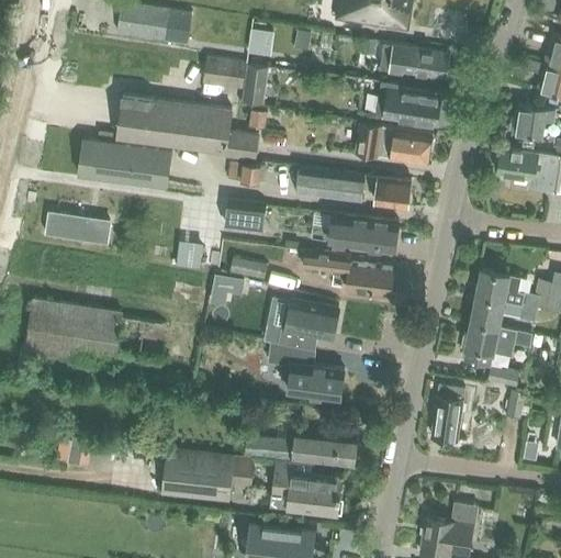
[(407,32),(412,0),(337,0),(335,21),(407,32)]
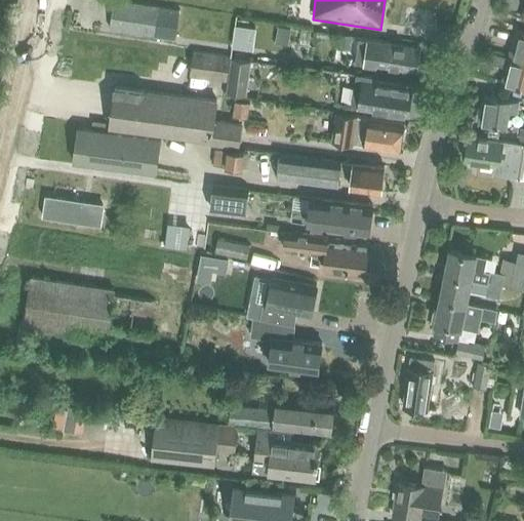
[(113,3),(109,31),(173,41),(178,14),(178,13),(113,3)]
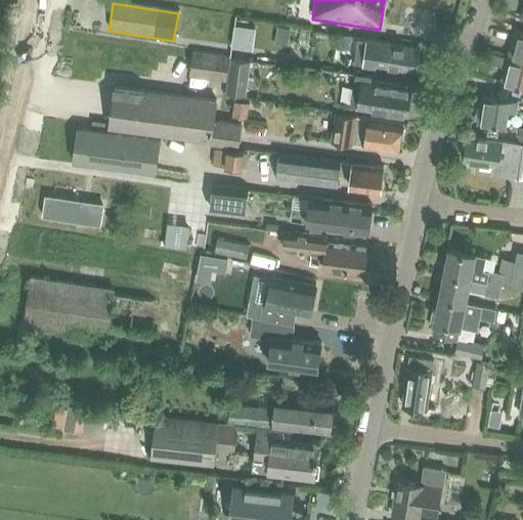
[(230,50),(251,53),(254,32),(233,29),(230,50)]
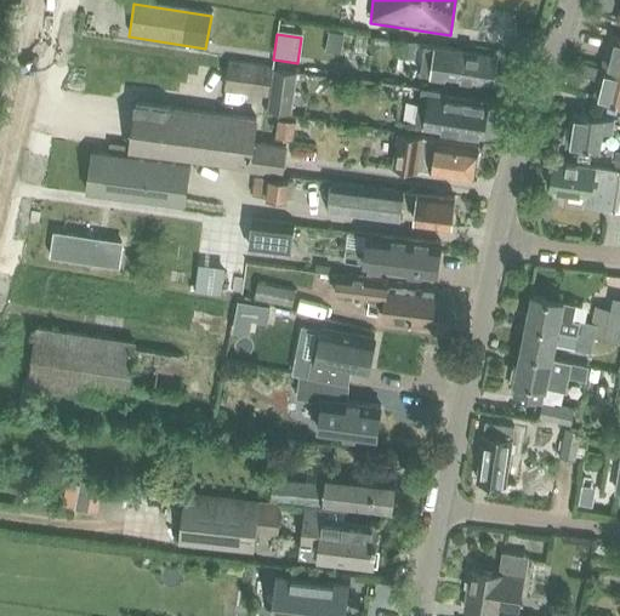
[(328,36),(324,55),(339,57),(342,39),(328,36)]
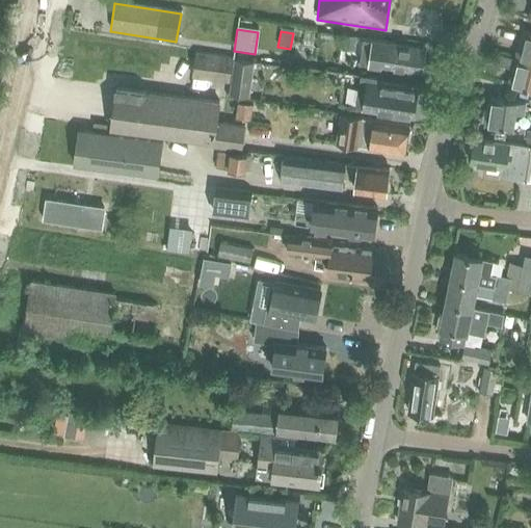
[(530,36),(522,34),(514,60),(530,64),(530,36)]
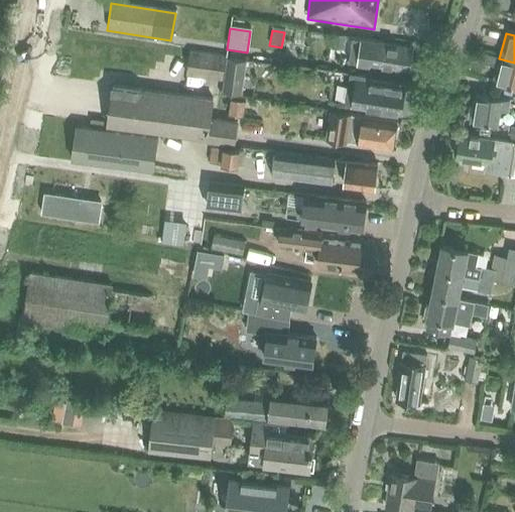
[(333,38),(331,48),(344,50),(345,40),(333,38)]
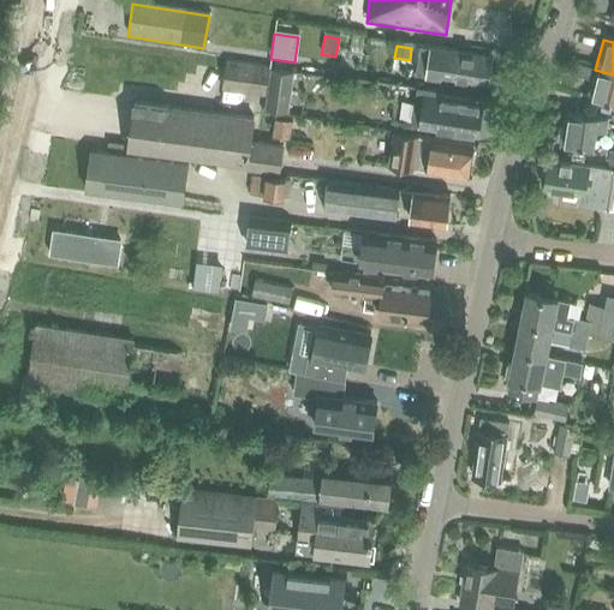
[(487,88),(490,61),(429,52),(429,51),(419,49),(416,78),(425,79),(424,83),(439,85),(440,82),(487,88)]
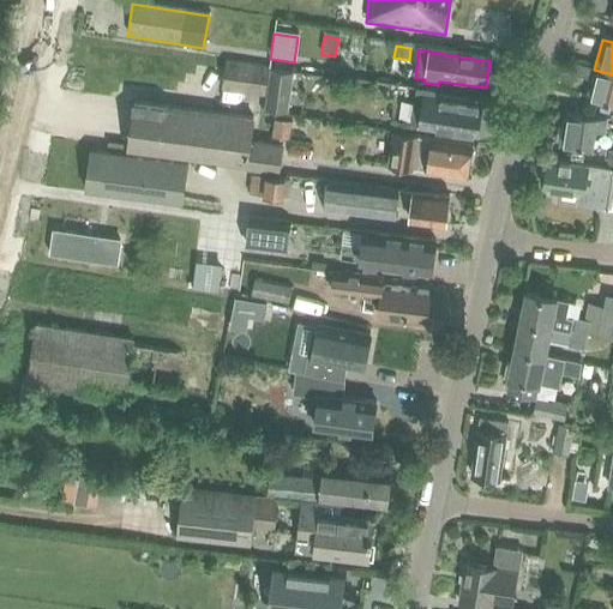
[(264,100),(269,70),(226,64),(221,92),(264,100)]
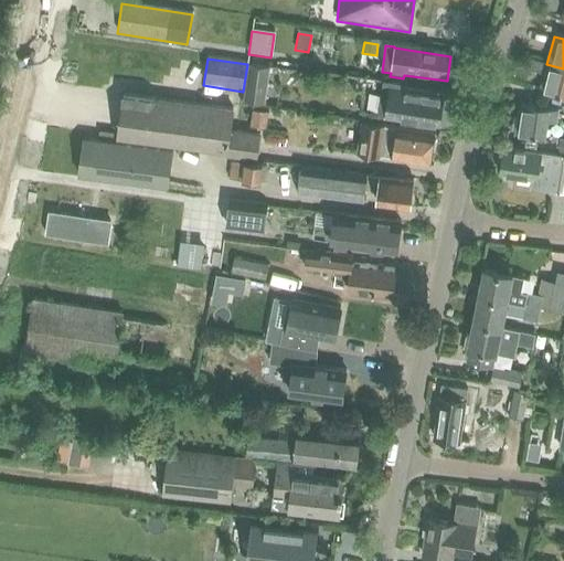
[(524,61),(521,72),(533,74),(543,77),(546,66),(535,64),(524,61)]
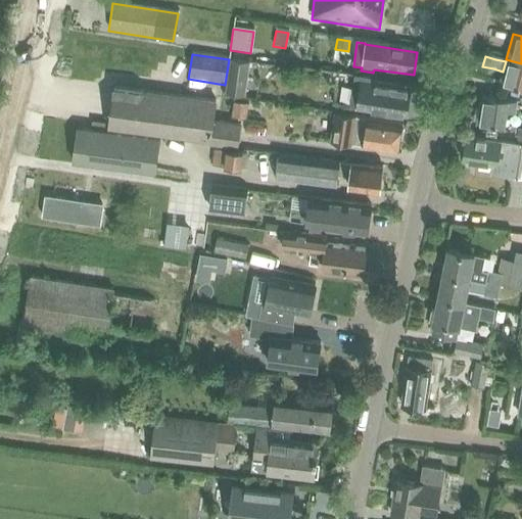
[(521,92),(521,63),(506,59),(506,61),(503,72),(499,87),(521,92)]
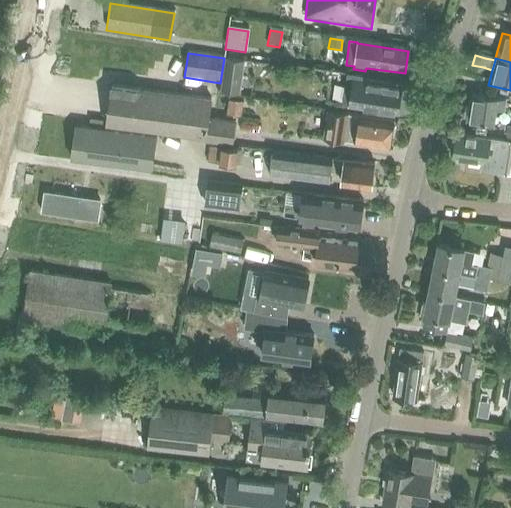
[(225,61),(220,94),(240,97),(245,64),(225,61)]
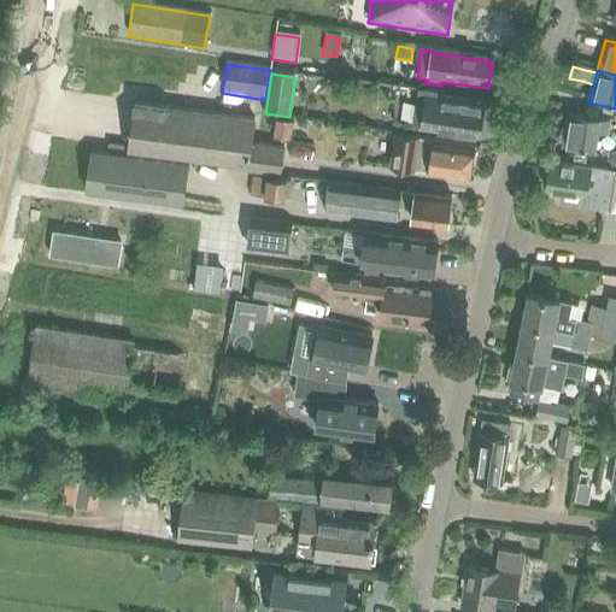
[(479,141),(485,109),(435,101),(436,96),(417,94),(411,130),(479,141)]
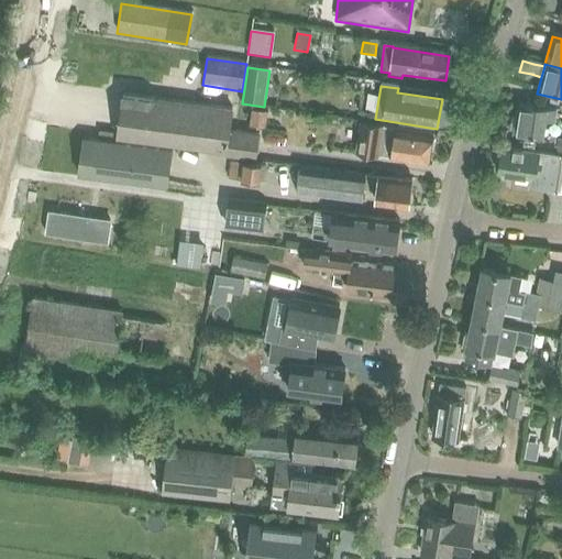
[(253,161),(256,136),(227,133),(229,113),(122,98),(116,140),(222,155),(222,157),(253,161)]
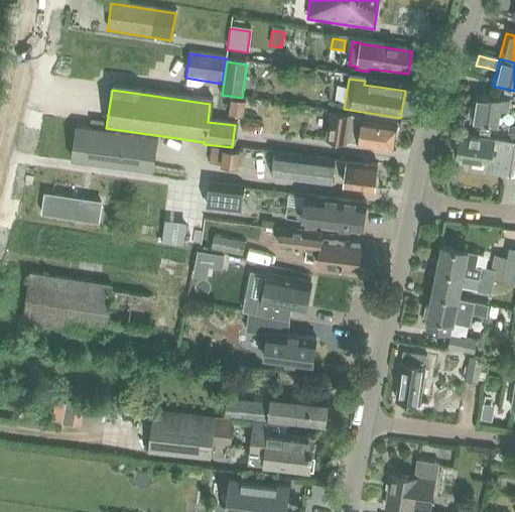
[(507,114),(509,103),(474,98),(470,125),(497,129),(499,113),(507,114)]
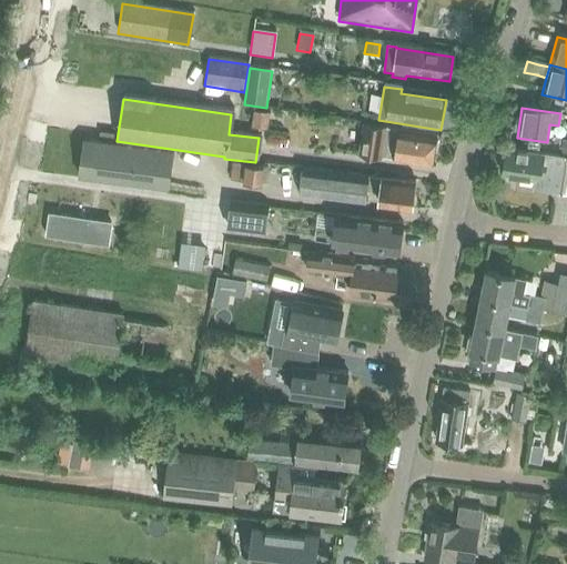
[(253,113),(251,130),(266,132),(269,116),(253,113)]
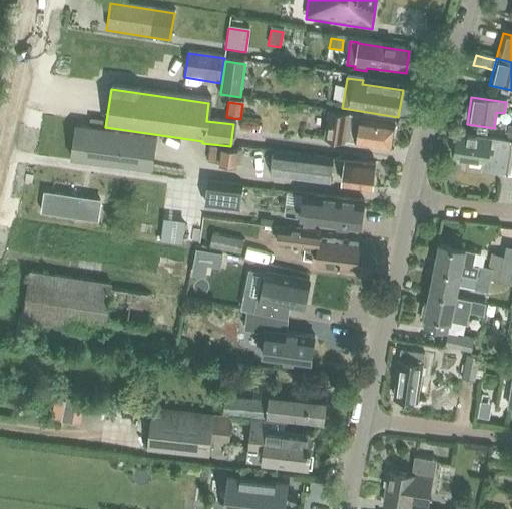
[(390,152),(394,124),(359,119),(359,118),(349,117),(349,116),(327,113),(323,143),(345,146),(345,145),(390,152)]
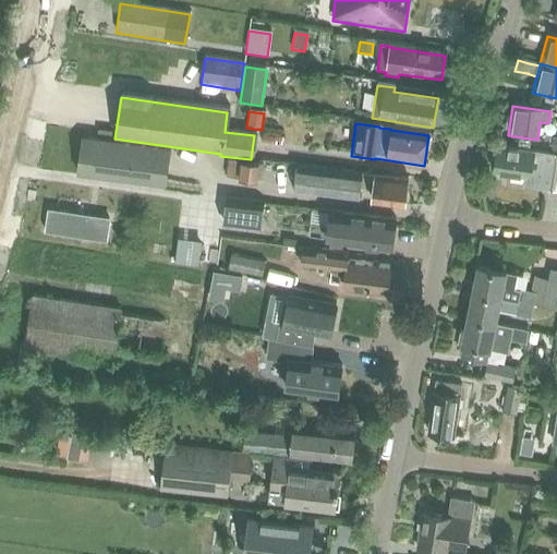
[(164,189),(169,153),(83,140),(77,176),(164,189)]
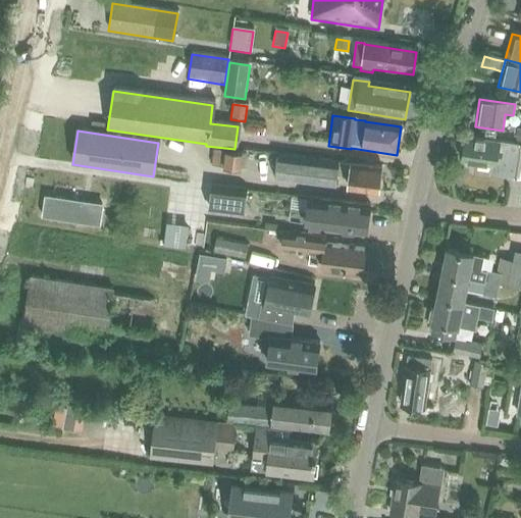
[(489,176),(512,179),(520,180),(520,147),(514,147),(465,139),(461,164),(490,168),(489,176)]
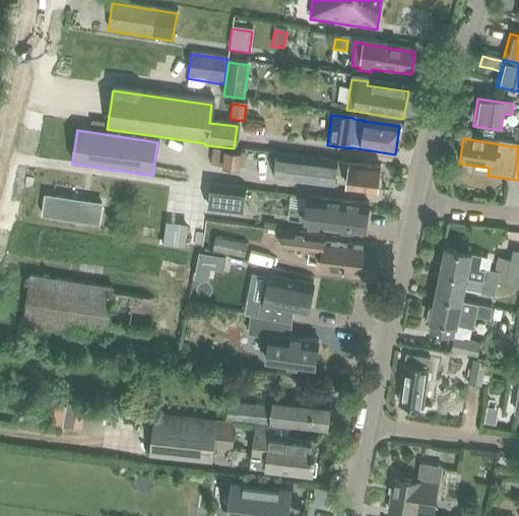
[(212,150),(210,167),(242,171),(244,155),(212,150)]
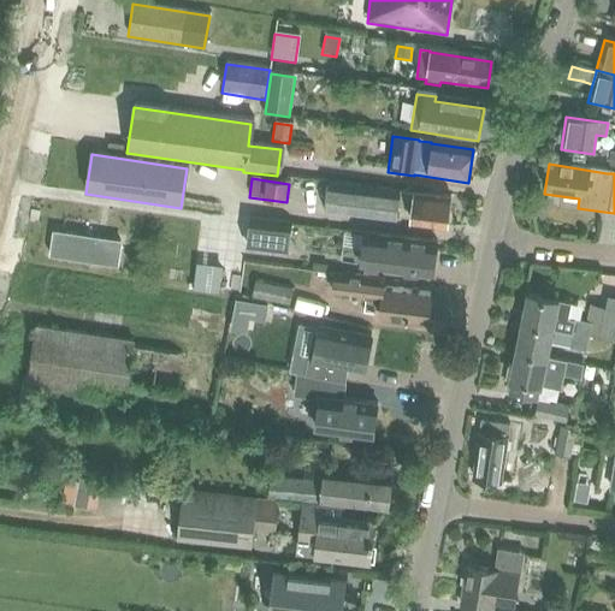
[(447,229),(450,201),(326,185),(323,213),(394,223),(396,208),(411,209),(409,224),(447,229)]
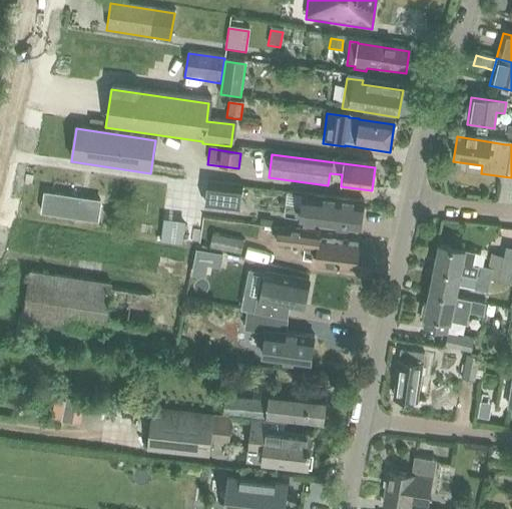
[(267,217),(269,201),(240,197),(241,188),(207,184),(203,210),(226,213),(225,222),(245,225),(247,215),(267,217)]
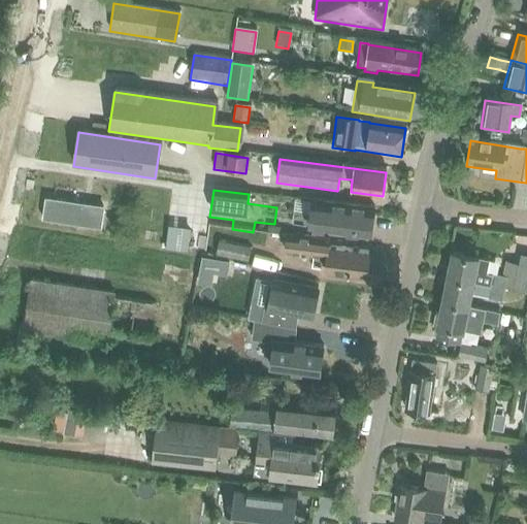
[(43,222),(100,230),(103,210),(46,202),(43,222)]
